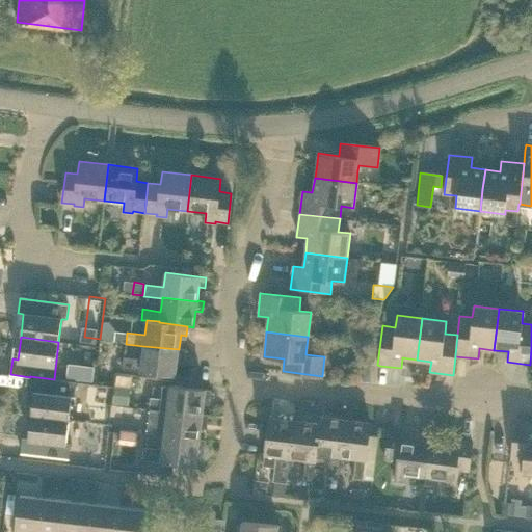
[(123,369),(176,375),(177,360),(183,361),(185,349),(179,348),(179,349),(143,346),(141,360),(124,357),(123,369)]
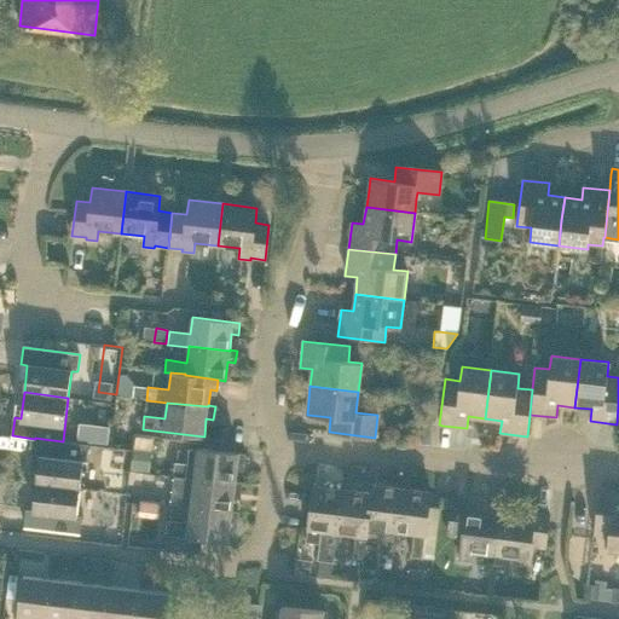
[(90,443),(106,445),(109,429),(91,427),(90,443)]
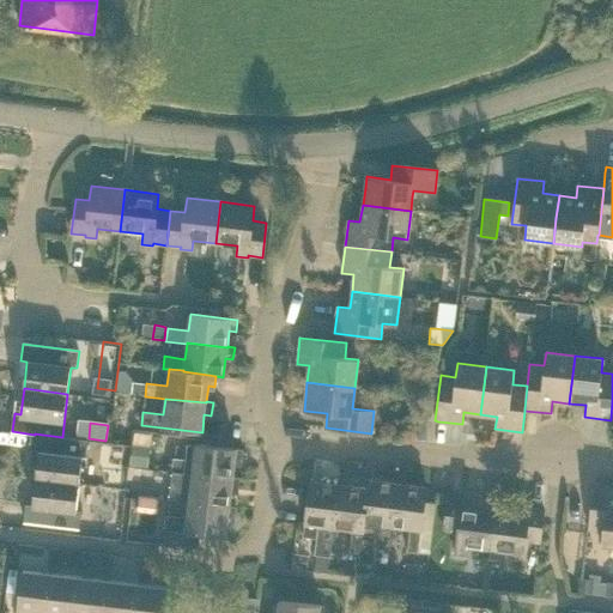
[(66,437),(62,437),(43,435),(35,434),(35,435),(32,451),(38,451),(36,479),(79,484),(83,456),(86,456),(87,441),(66,437)]
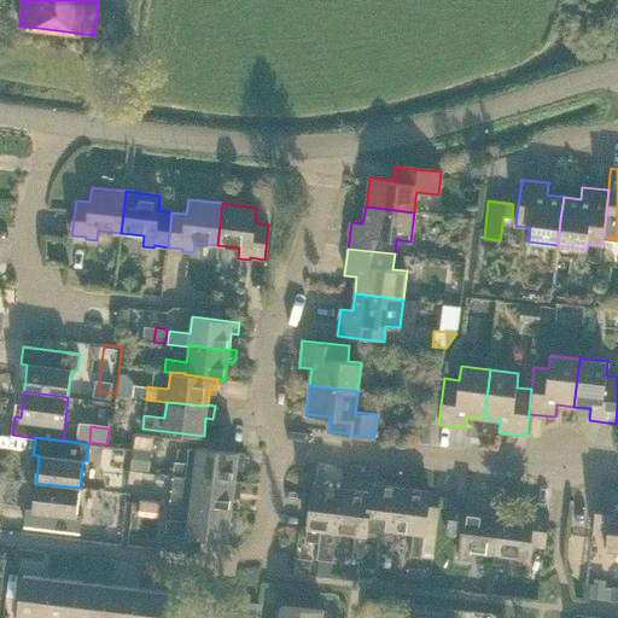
[(234,482),(237,465),(244,465),(245,454),(197,448),(196,465),(174,462),(164,462),(163,474),(193,477),(234,482)]
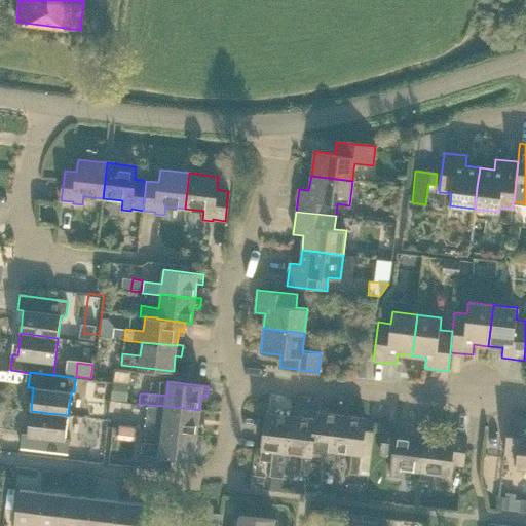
[(115,382),(113,399),(124,400),(126,383),(115,382)]
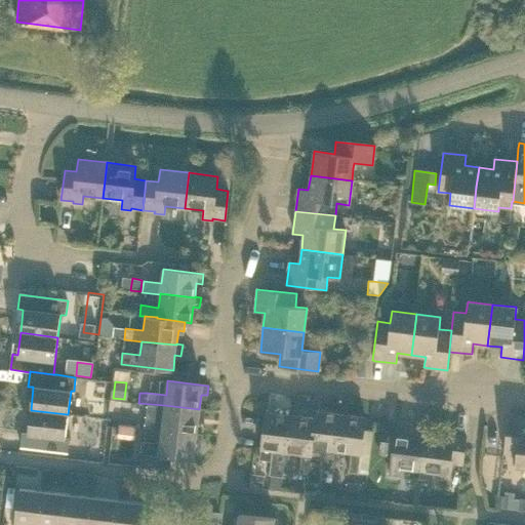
[(146,417),(144,428),(162,430),(196,434),(197,433),(198,419),(204,419),(205,409),(199,409),(164,405),(163,419),(146,417)]
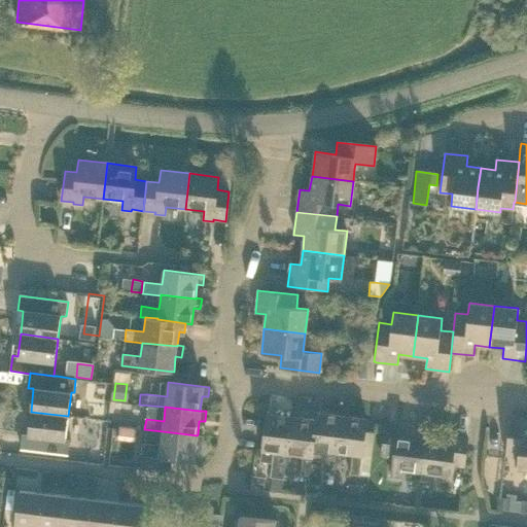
[(66,440),(68,416),(31,412),(28,434),(23,433),(21,448),(68,454),(70,440),(66,440)]
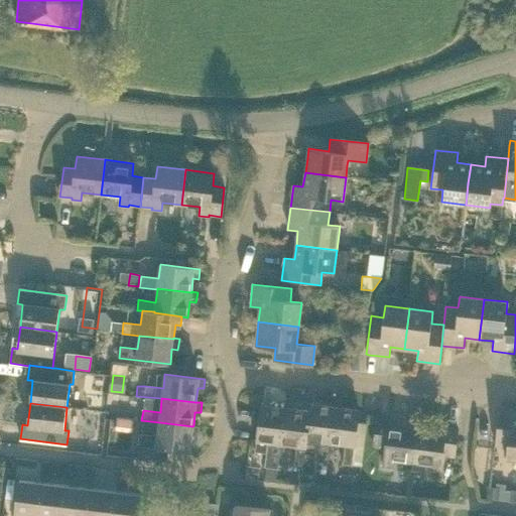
[(328,463),(331,443),(335,407),(310,404),(308,411),(309,411),(305,440),(306,440),(320,441),(318,461),(328,463)]
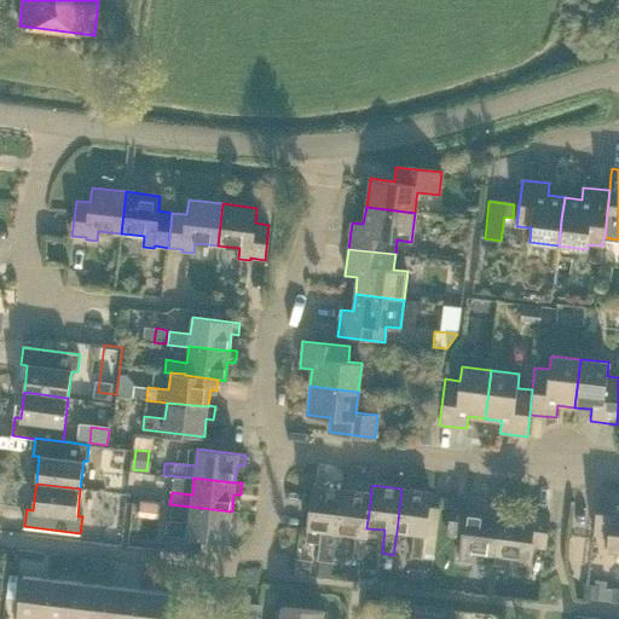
[(319,561),(334,562),(337,533),(343,490),(313,486),(308,530),(320,531),(317,560),(319,561)]
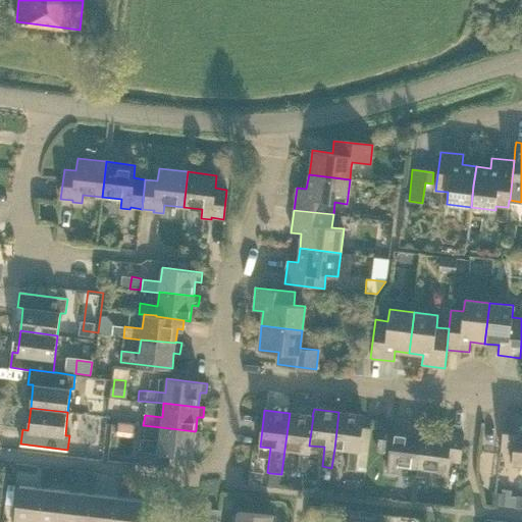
[(501,451),(513,452),(512,464),(521,464),(521,413),(505,411),(501,451)]
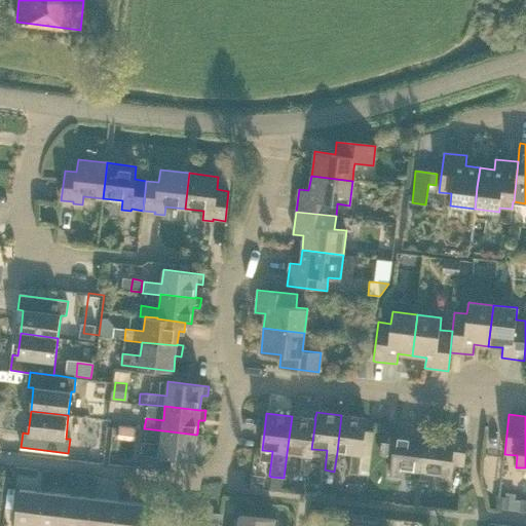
[(341,415),(337,452),(351,453),(349,474),(359,475),(366,418),(341,415)]
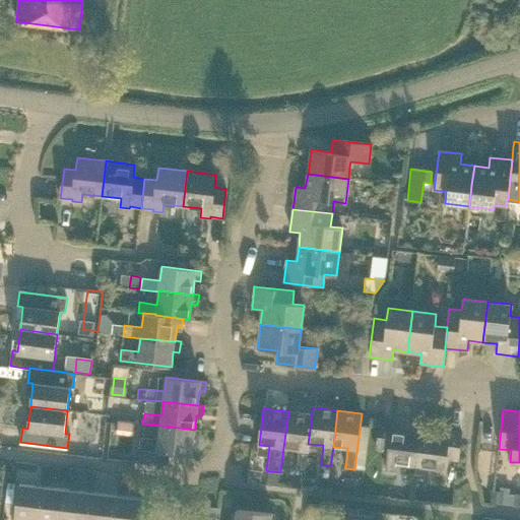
[(288,411),(283,448),(298,450),(296,469),(305,470),(309,444),(308,444),(312,414),(311,414),(288,411)]
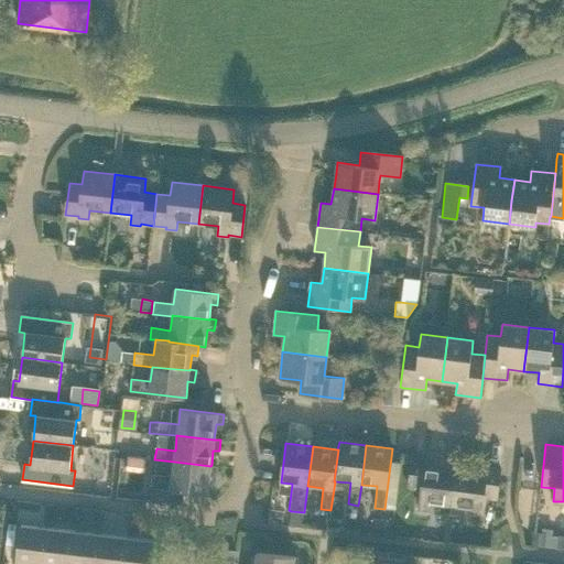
[(147,459),(127,457),(126,472),(144,474),(147,459)]
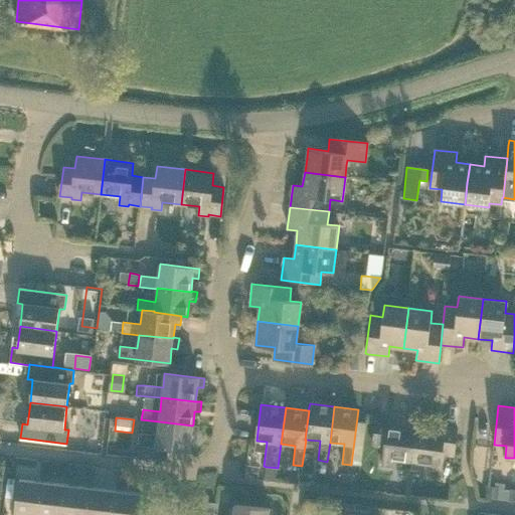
[(392,460),(411,462),(416,426),(388,423),(388,419),(376,417),(372,446),(379,446),(379,444),(385,445),(382,466),(391,468),(392,460)]
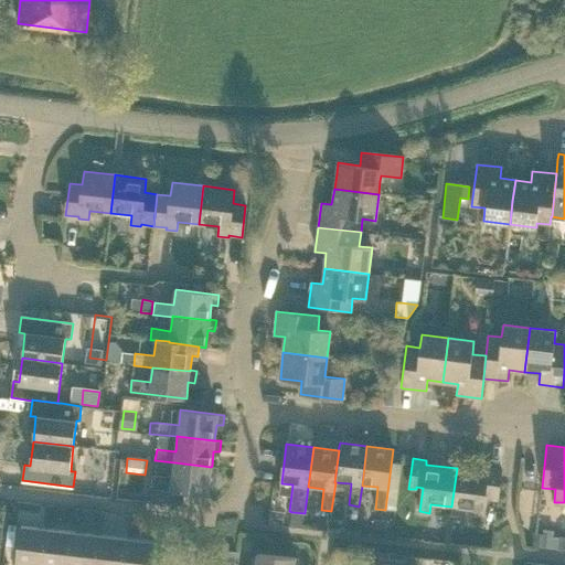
[(153,475),(150,501),(169,503),(182,505),(184,491),(209,493),(210,478),(216,478),(217,467),(212,466),(211,467),(174,462),(172,477),(153,475)]
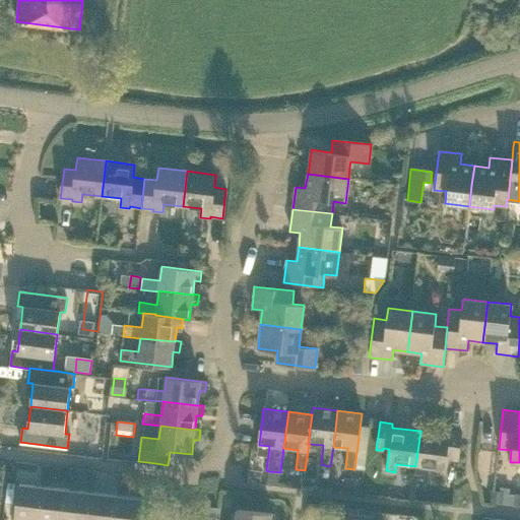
[(355,465),(365,466),(370,428),(361,427),(355,465)]
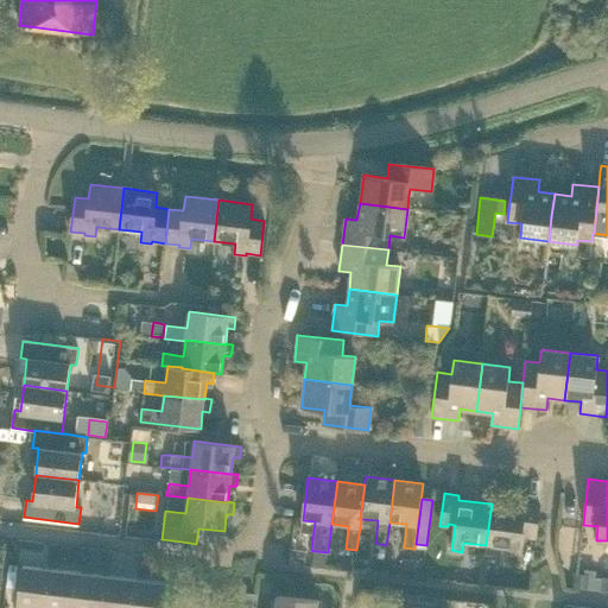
[(518,559),(521,533),(527,534),(527,537),(536,538),(539,505),(537,505),(525,504),(525,508),(492,504),(486,545),(508,548),(507,558),(518,559)]
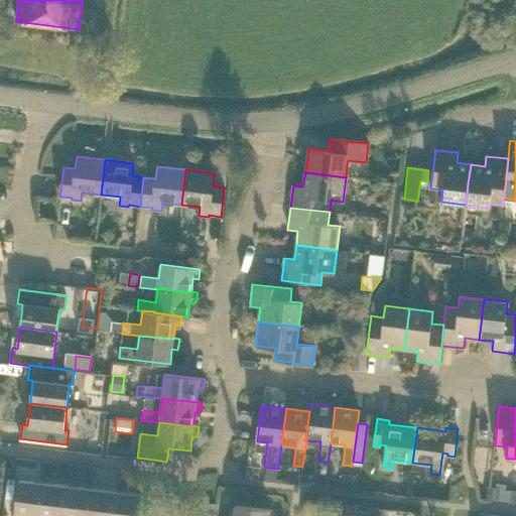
[(266,468),(264,481),(276,482),(278,469),(266,468)]
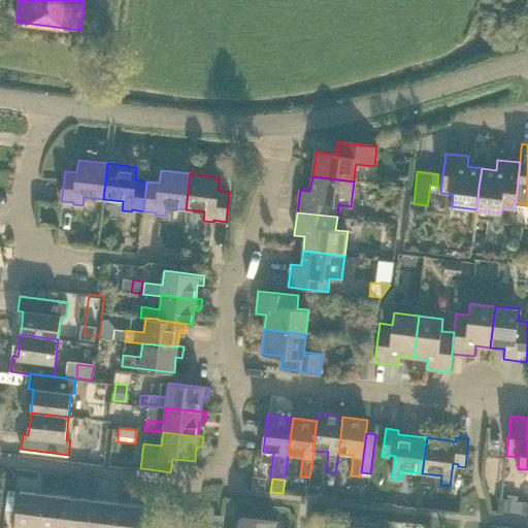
[(20,491),(15,527),(23,527),(40,527),(45,494),(20,491)]
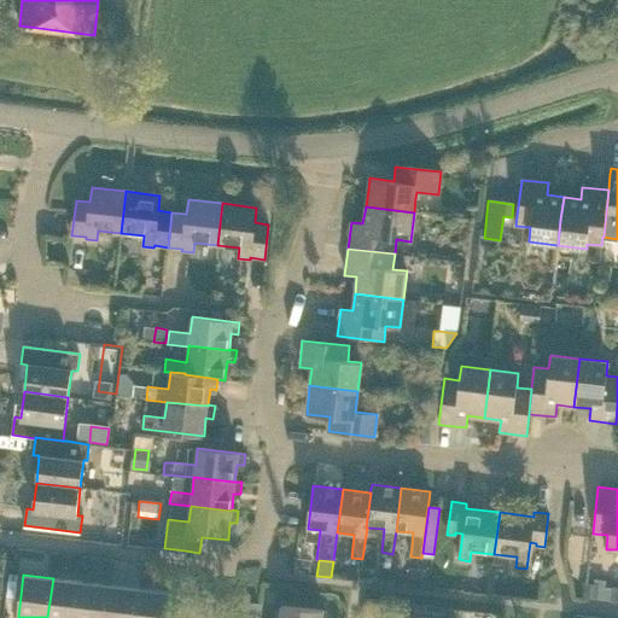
[(76,617),(82,582),(53,578),(47,617),(76,617)]
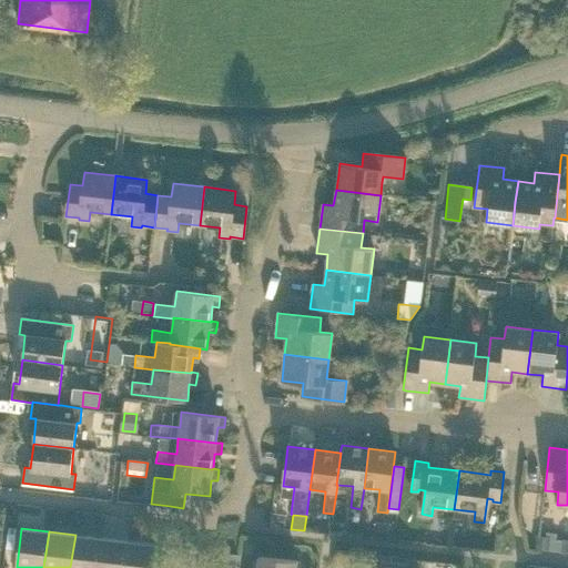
[(535,549),(559,551),(560,540),(555,540),(556,534),(546,533),(546,537),(536,536),(535,549)]
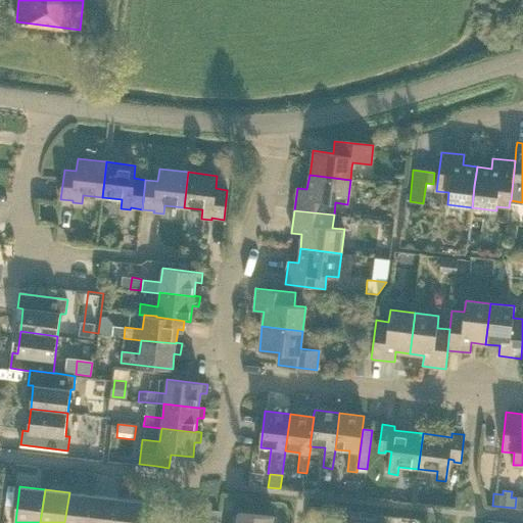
[(69,492),(64,522),(90,522),(93,495),(69,492)]
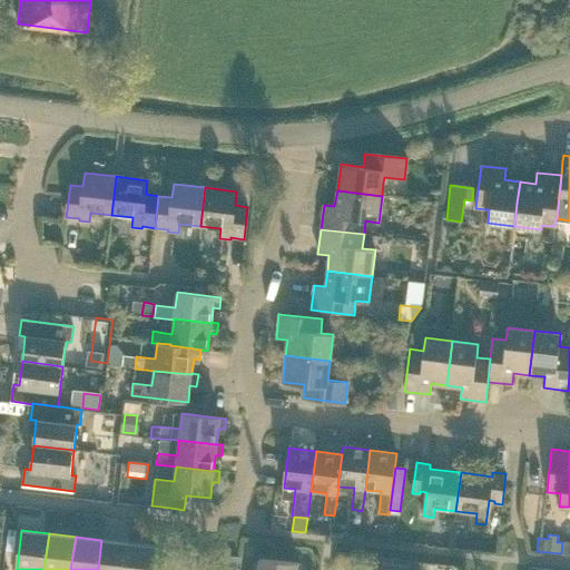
[(125,569),(128,542),(101,540),(98,569),(125,569)]
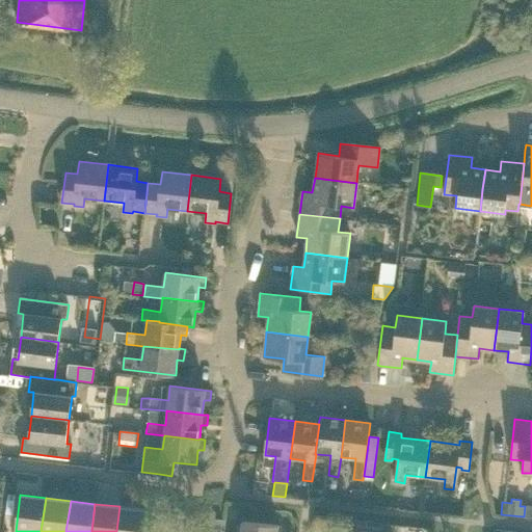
[(120,506),(116,531),(141,531),(145,510),(120,506)]
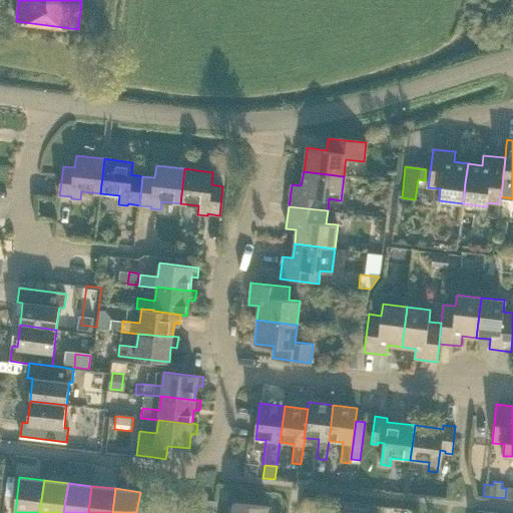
[(204,500),(202,512),(212,512),(214,501),(204,500)]
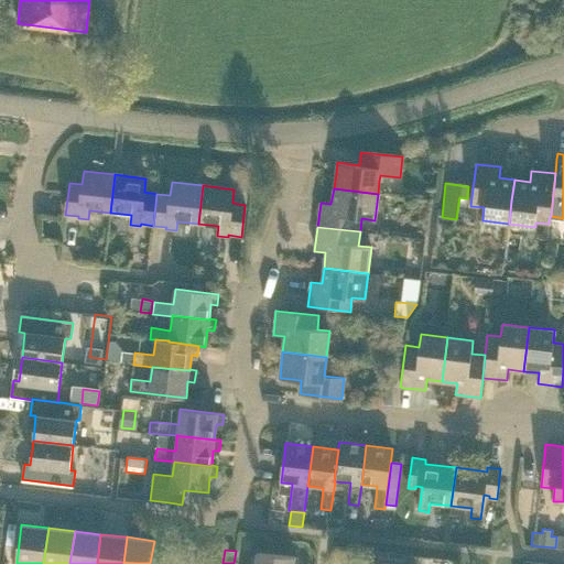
[(375,563),(376,554),(376,552),(362,551),(361,553),(361,562),(375,563)]
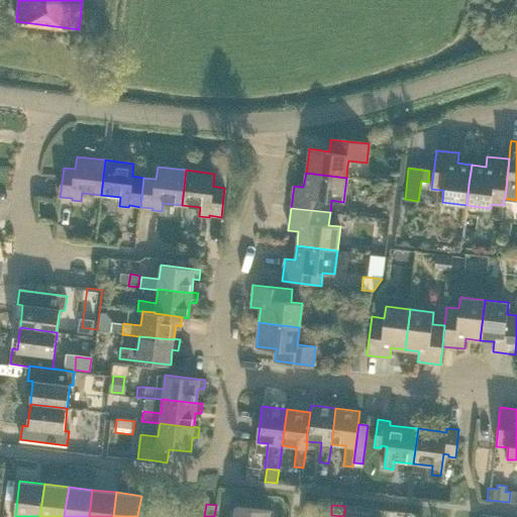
[(234,516),(271,516),(272,511),(235,507),(234,516)]
